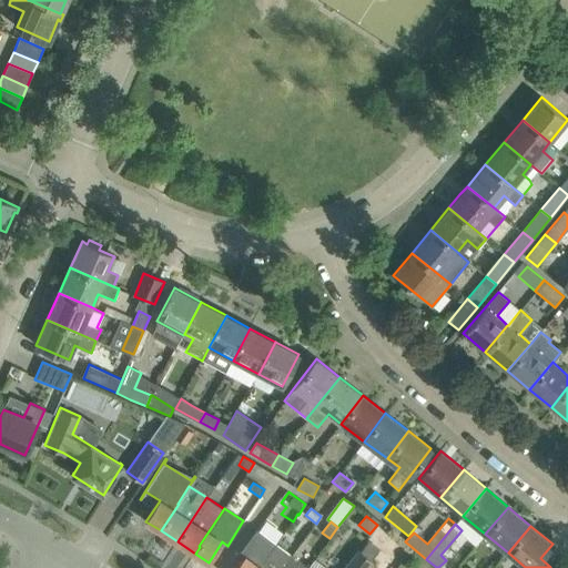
[(257,567),(276,544),(256,529),(239,553),(244,557),(235,567),(257,567)]
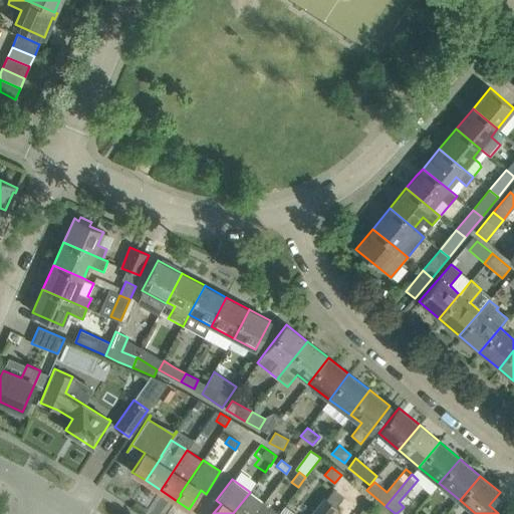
[(255,513),(264,503),(250,492),(233,513),(255,513)]
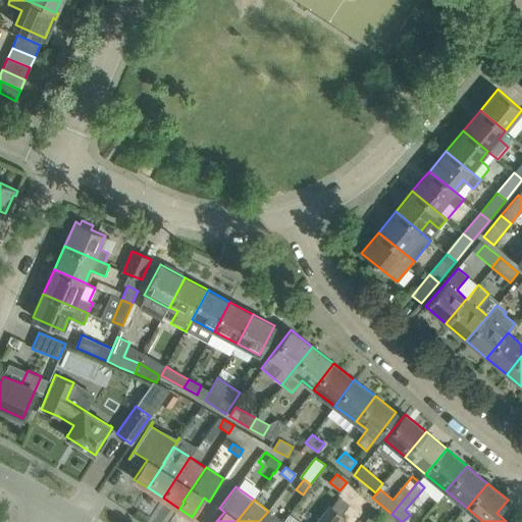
[(330,506),(322,516),(317,521),(337,521),(343,516),(330,506)]
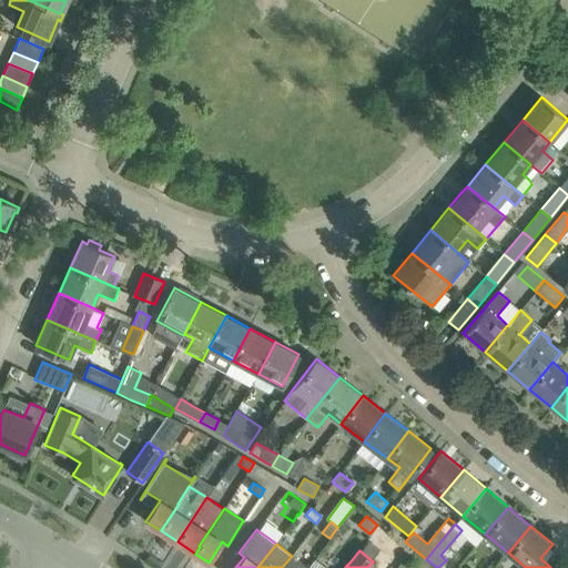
[(307,567),(292,556),(282,567),(307,567)]
